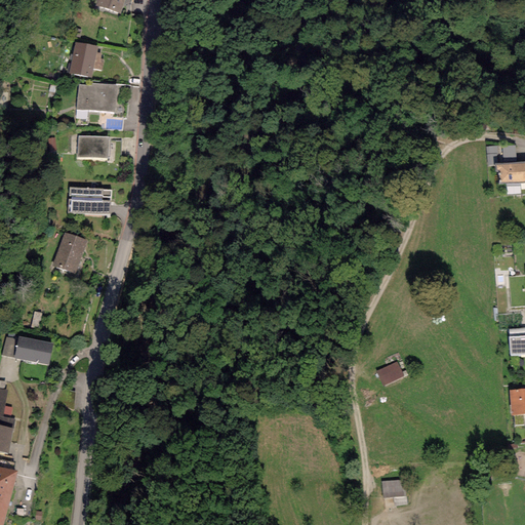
[(125,0),(96,0),(95,5),(120,14),(125,0)]
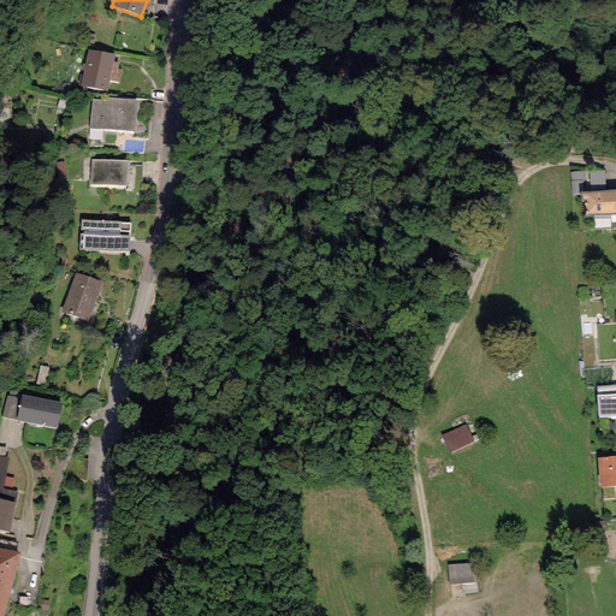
[(116,54),(88,49),(81,86),(107,90),(110,81),(120,83),(123,71),(118,70),(119,64),(113,63),(116,54)]
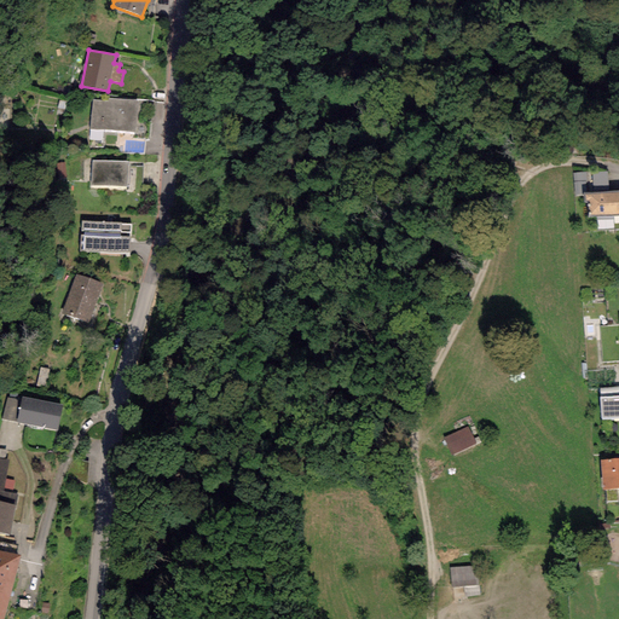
[(93,99),(90,129),(137,134),(139,100),(109,98),(109,102),(93,99)]
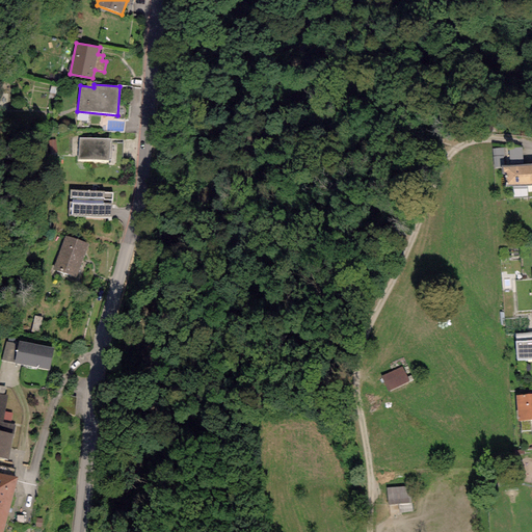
[(110,139),(79,138),(79,159),(110,160),(110,139)]
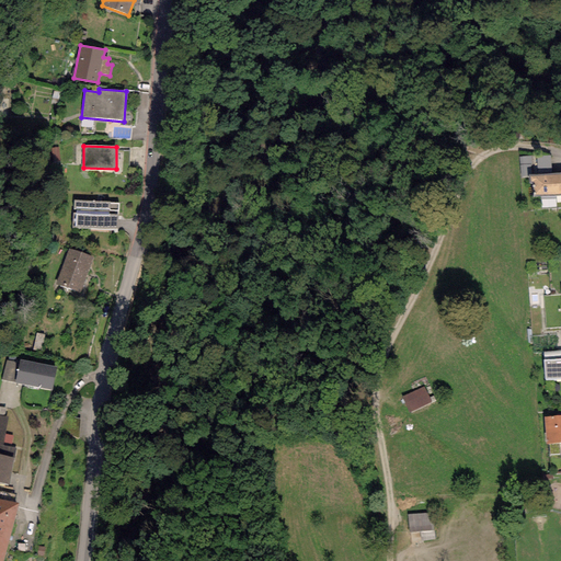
[(551,173),(550,156),(519,157),(521,178),(528,178),(528,174),(537,174),(551,173)]
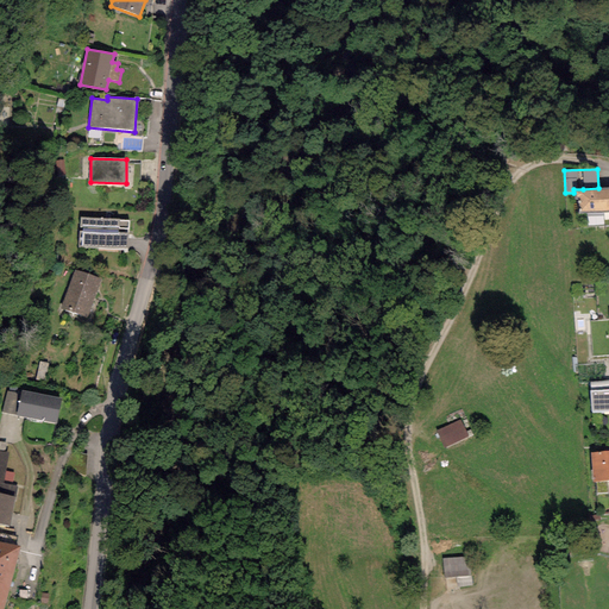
[(583,189),(573,189),(573,193),(573,200),(581,200),(581,213),(608,212),(608,188),(598,188),(583,189)]
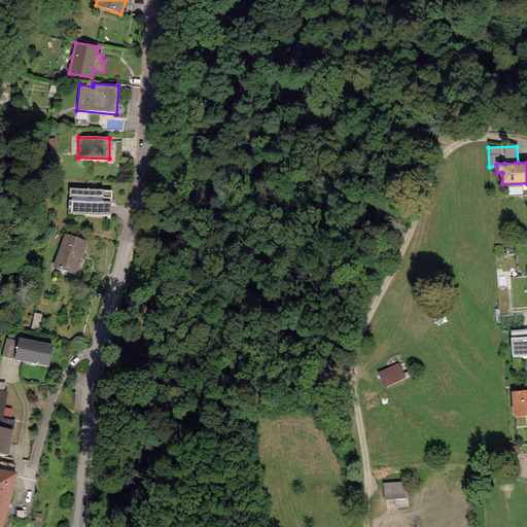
[(103,189),(69,188),(68,213),(110,215),(111,191),(103,190),(103,189)]
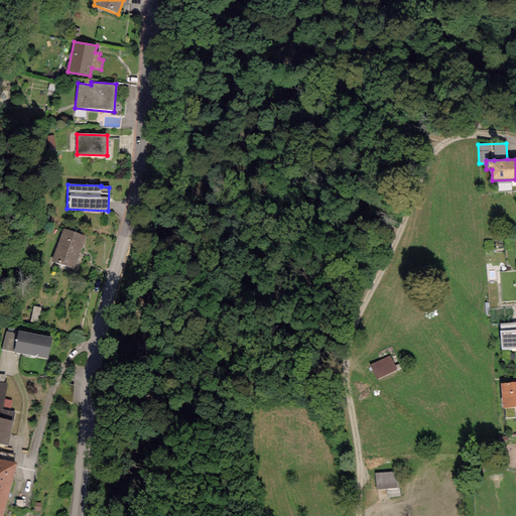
[(66,232),(54,262),(75,269),(86,240),(66,232)]
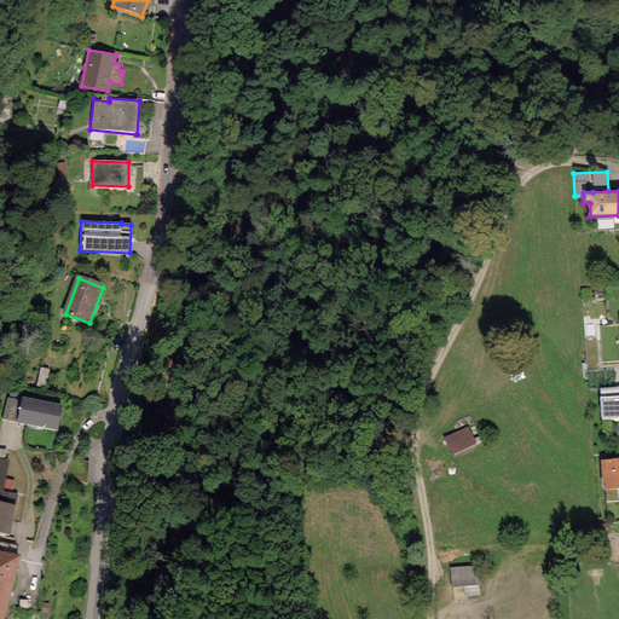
[(618,395),(600,398),(601,418),(618,417),(618,395)]
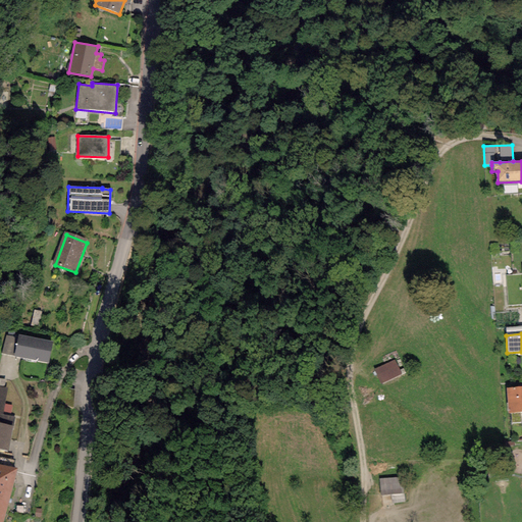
[(7,334),(2,354),(47,365),(51,346),(7,334)]
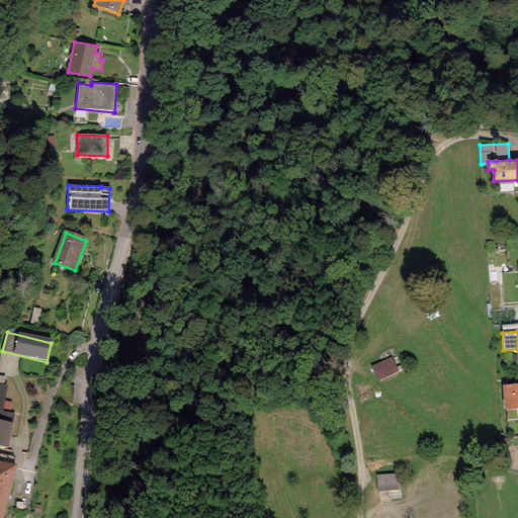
[(382,358),(359,368),(367,385),(390,374),(382,358)]
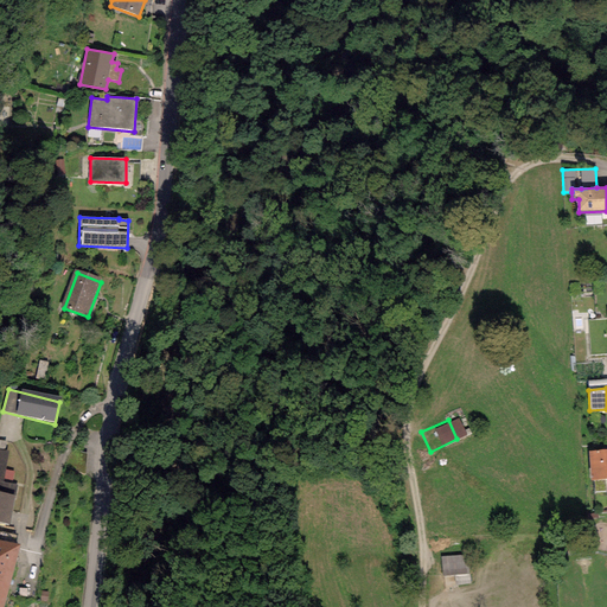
[(606,449),(589,452),(590,480),(606,479),(606,449)]
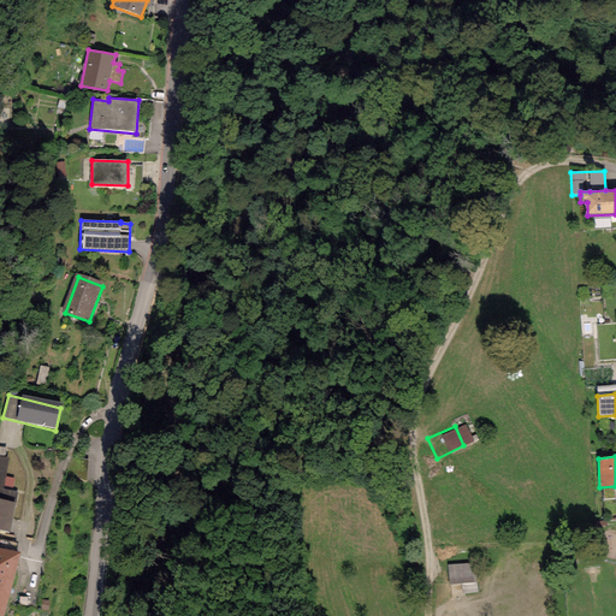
[(18,492),(4,489),(0,489),(0,529),(11,532),(18,492)]
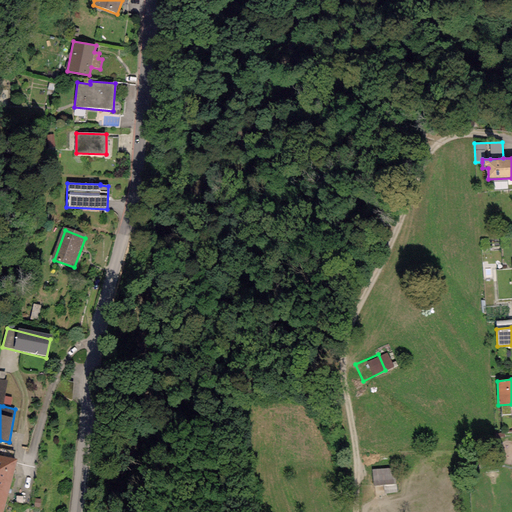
[(0,456),(0,483),(10,486),(16,460),(0,456)]
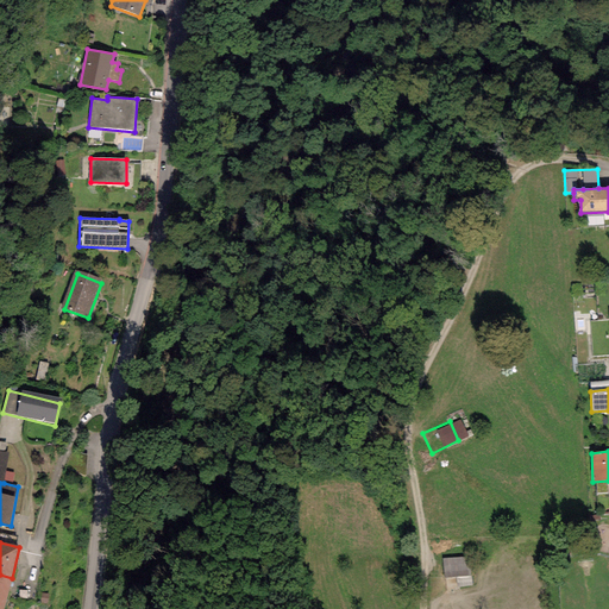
[(470,558),(444,560),(446,581),(457,579),(458,588),(473,586),(470,558)]
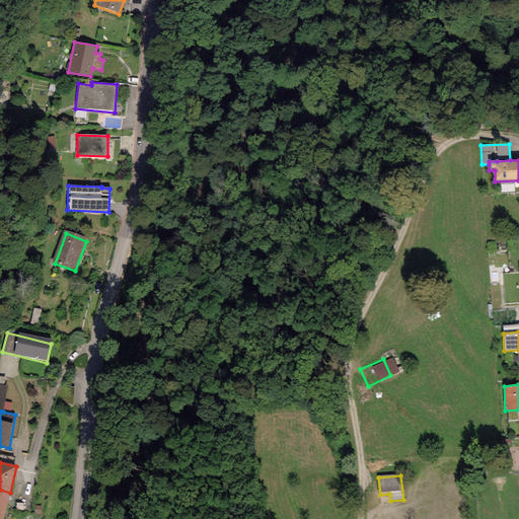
[(0,490),(0,518),(2,518),(10,493),(0,490)]
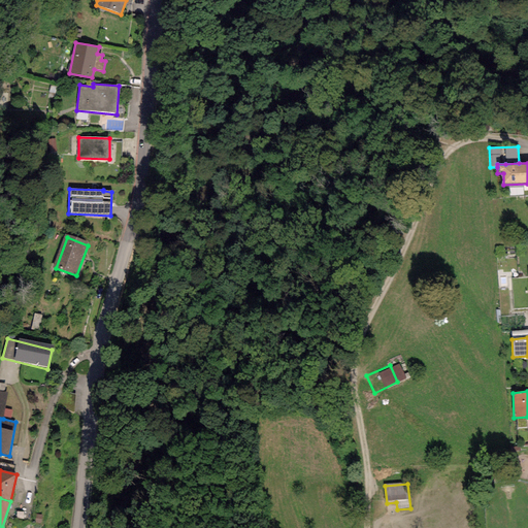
All buildings are outlined.
